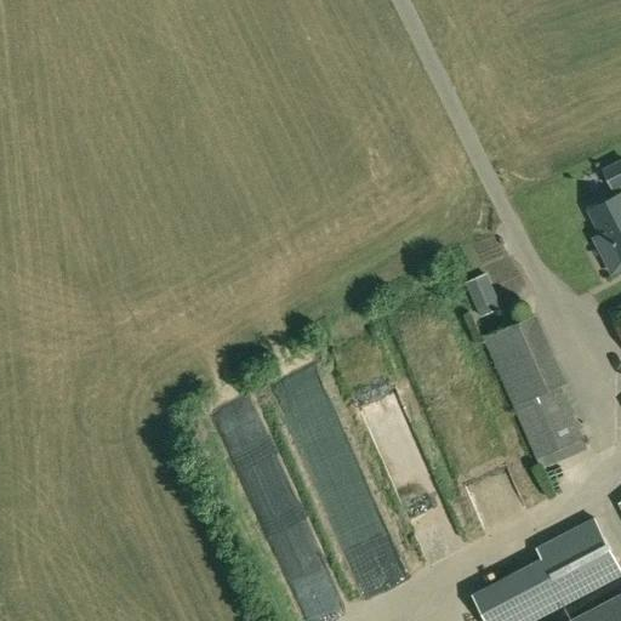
[(620,159),(602,169),(614,191),(620,186),(620,159)]
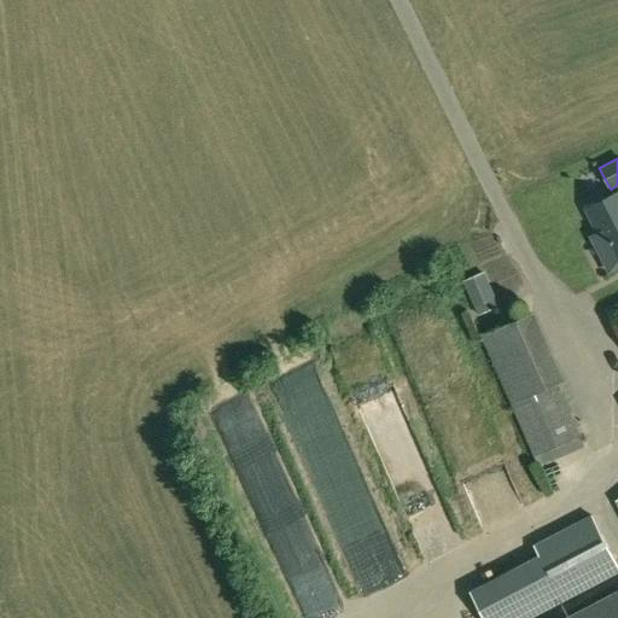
[(617,264),(617,192),(588,208),(605,242),(598,245),(610,269),(617,264)]
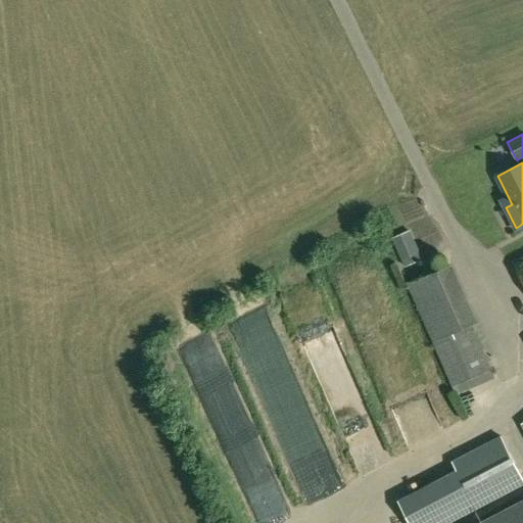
[(424,259),(411,230),(392,239),(406,268),(424,259)]
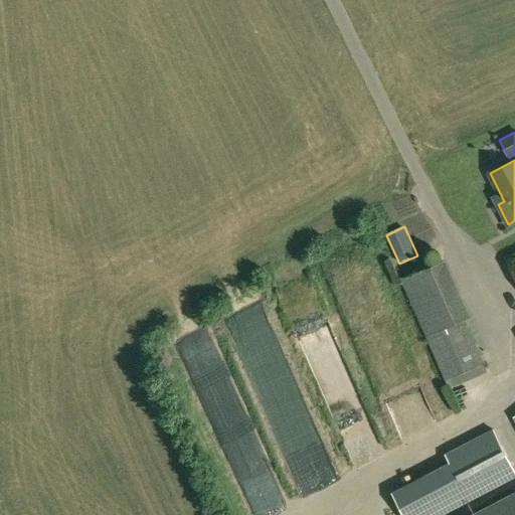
[(514,253),(505,259),(506,261),(514,280),(514,253)]
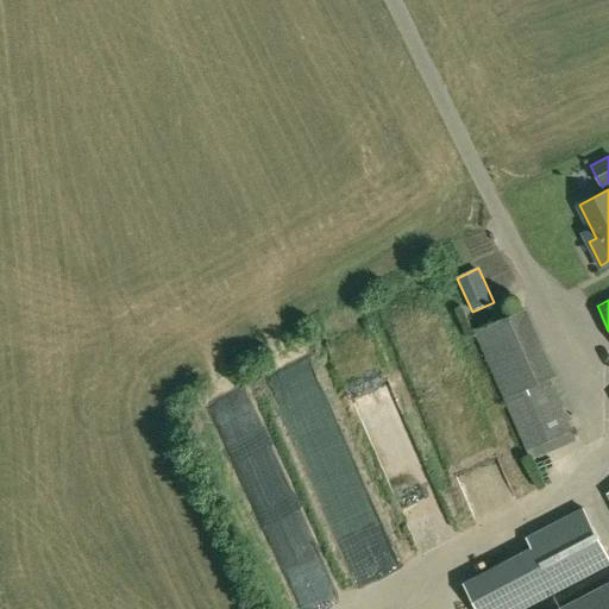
[(550,440),(573,429),(551,378),(557,375),(527,307),(473,331),(531,460),(554,451),(550,440)]
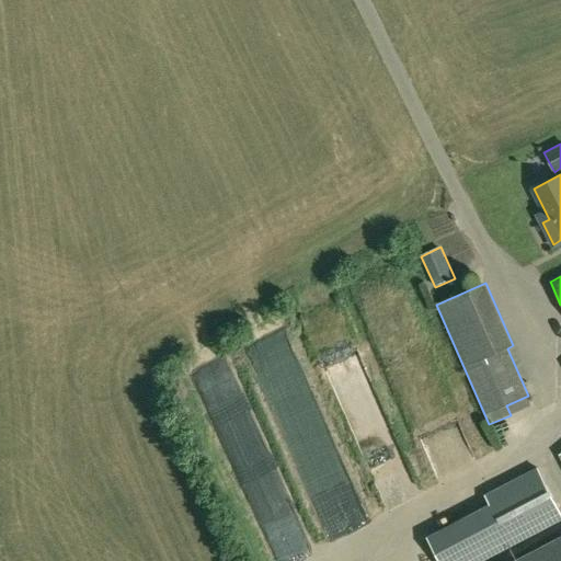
[(320,319),(334,355),(352,348),(339,312),(320,319)]
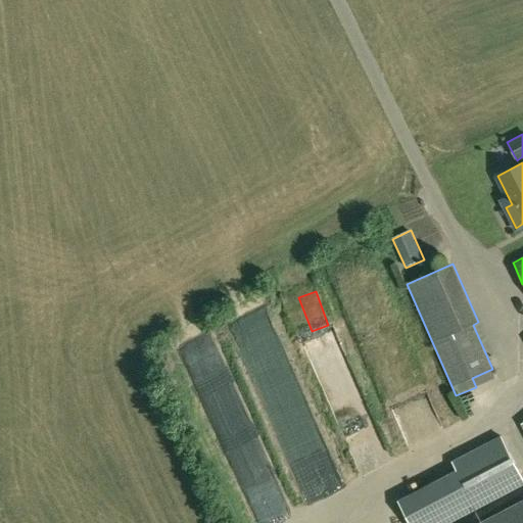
[(300,396),(283,403),(316,483),(333,477),(300,396)]
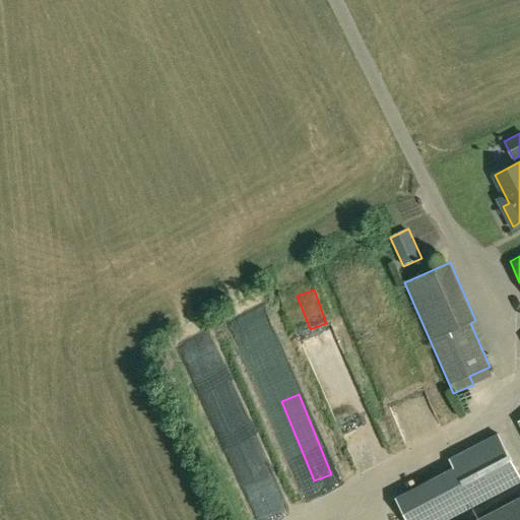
[(425,455),(436,448),(428,435),(415,442),(425,455)]
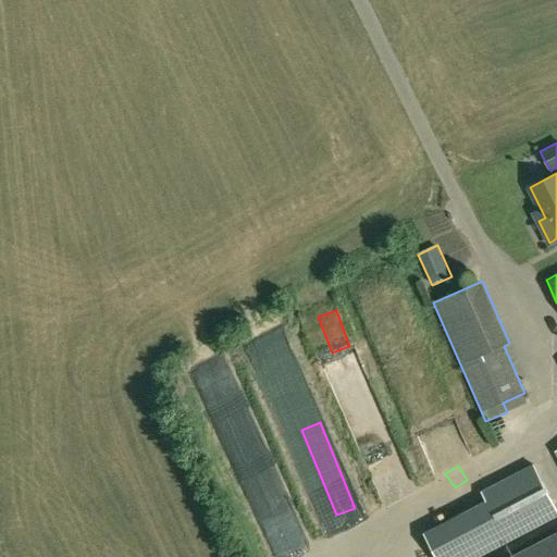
[(556,556),(556,531),(507,556),(556,556)]
